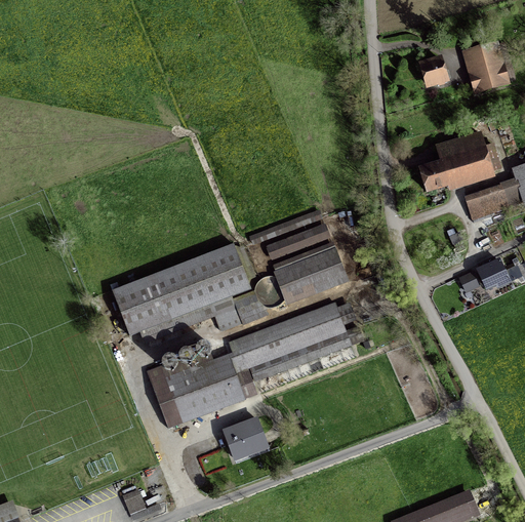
[(495,42),(465,51),(476,90),(507,81),(495,42)]
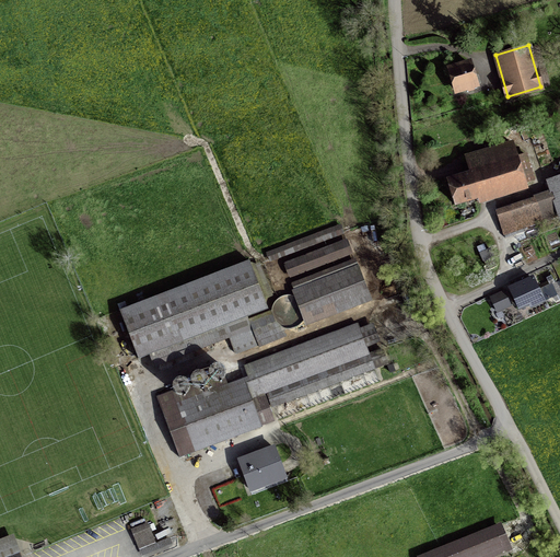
[(476,82),(469,61),(450,68),(456,89),(476,82)]
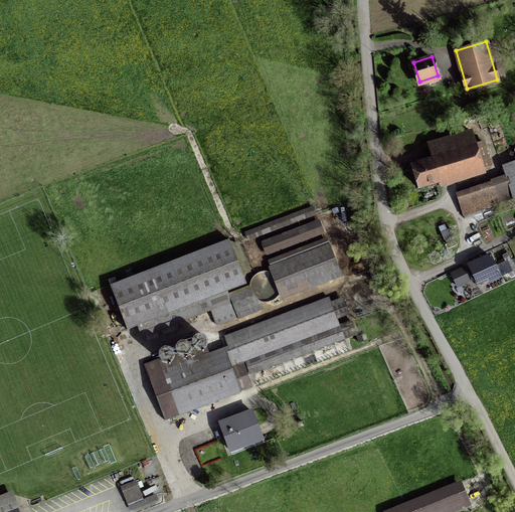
[(418,186),(482,167),(470,130),(428,142),(434,158),(411,164),(418,186)]
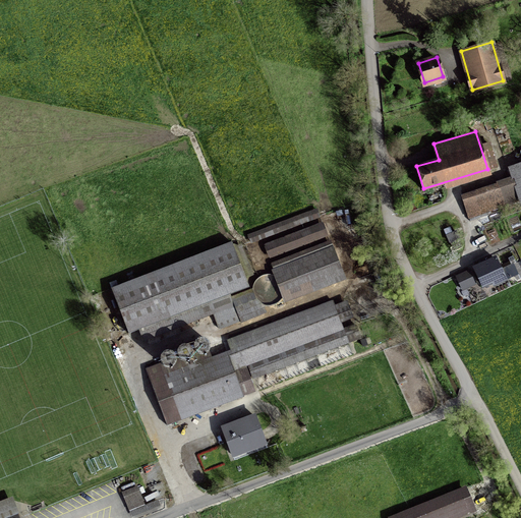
[(520,163),(511,167),(514,178),(497,183),(498,187),(462,198),(467,216),(520,198),(520,199),(520,163)]
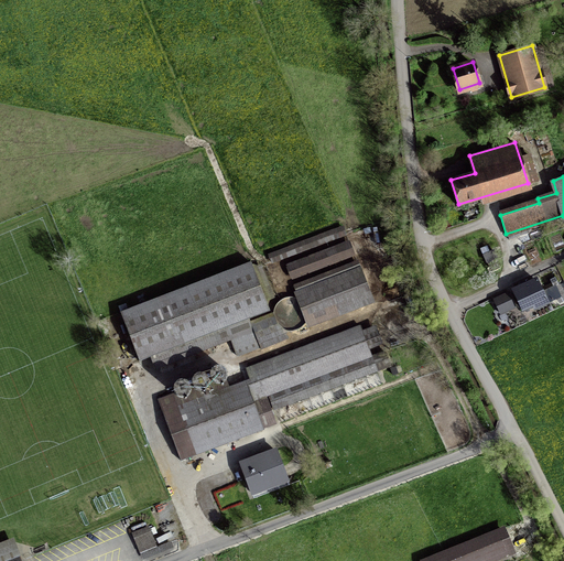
[(269,309),(250,260),(120,311),(138,358),(149,355),(153,366),(219,341),(215,330),(225,325),(236,354),(259,344),(248,316),(269,309)]
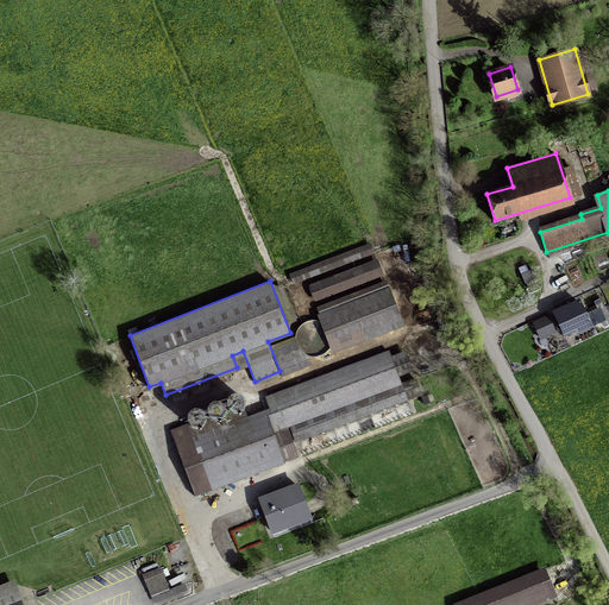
[(331,347),(401,321),(388,287),(318,314),(331,347)]
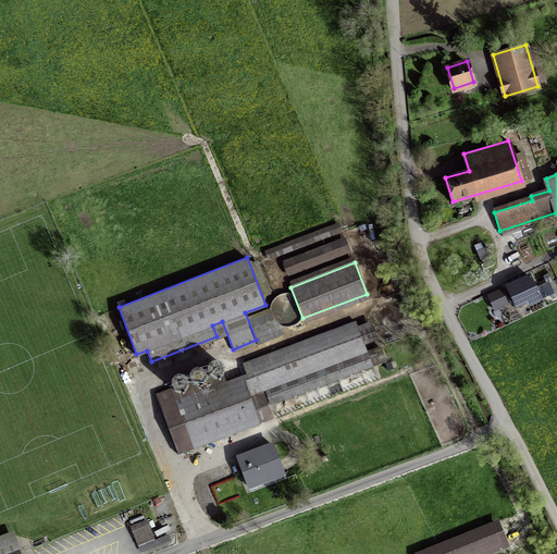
[(543,296),(531,269),(505,281),(516,305),(527,299),(528,303),(543,296)]
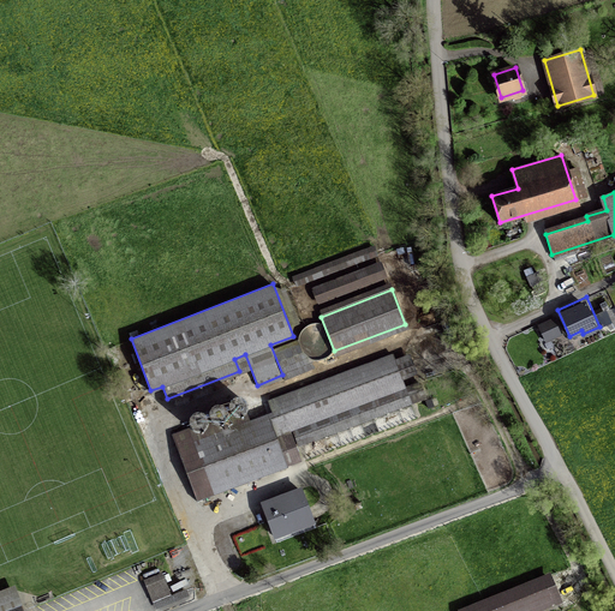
[(599,325),(610,321),(605,310),(595,315),(599,325)]
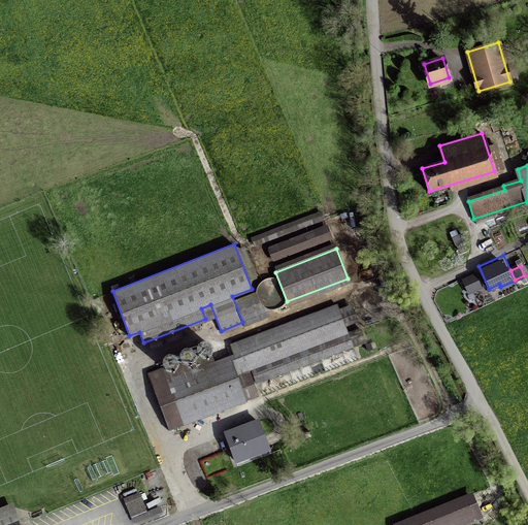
[(462,279),(468,292),(482,286),(475,272),(462,279)]
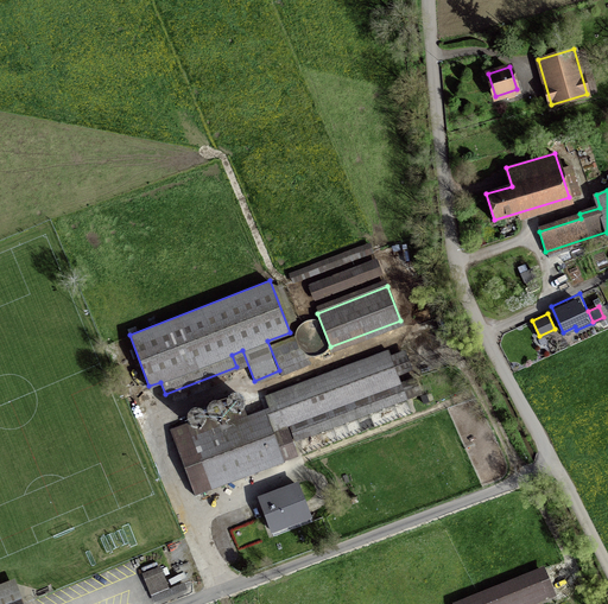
[(274,424),(276,427),(400,381),(388,349),(264,395),(268,407),(190,436),(209,488),(210,488),(209,485),(283,458),(271,426),(274,424)]
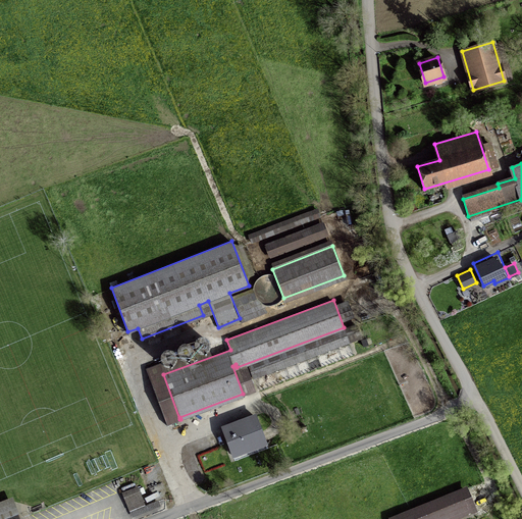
[(231,451),(264,438),(255,416),(223,428),(231,451)]
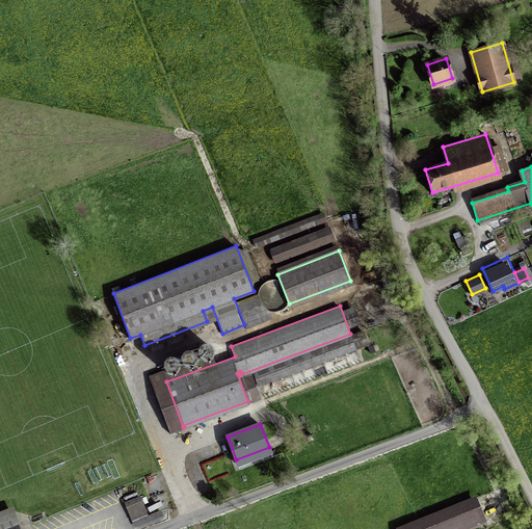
[(131,518),(145,511),(139,496),(125,502),(131,518)]
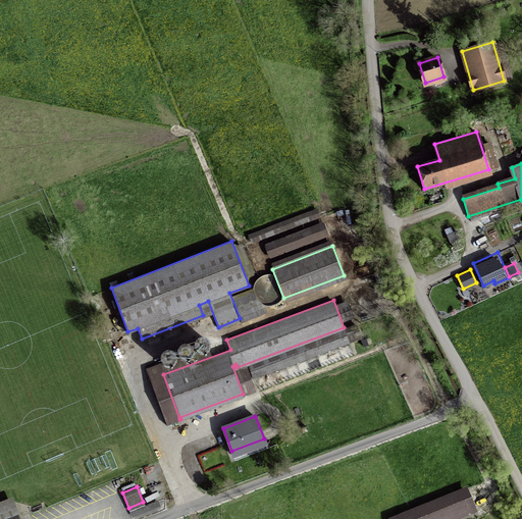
[(392,517),(392,518),(437,518),(471,506),(464,488),(392,517)]
